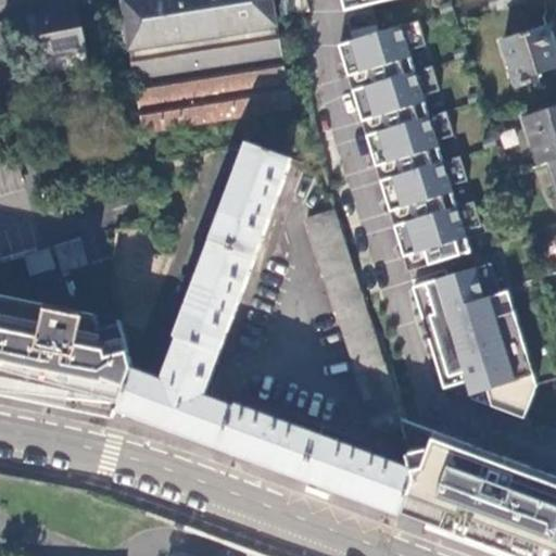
[(272,0),(122,0),(131,81),(135,81),(140,129),(275,114),(272,86),(285,85),(281,60),(278,35),(276,36),(272,0)]
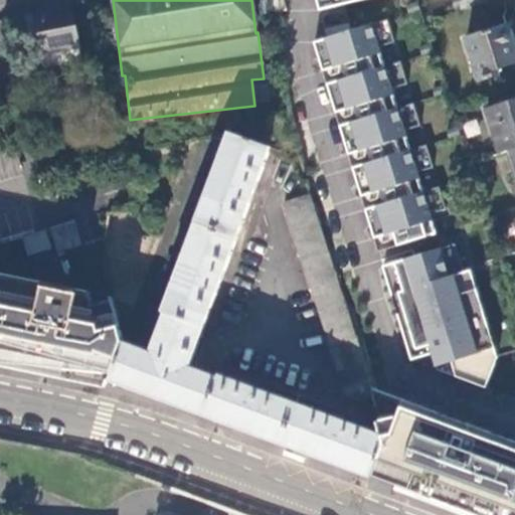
[(320,0),(323,9),(361,0),(320,0)]
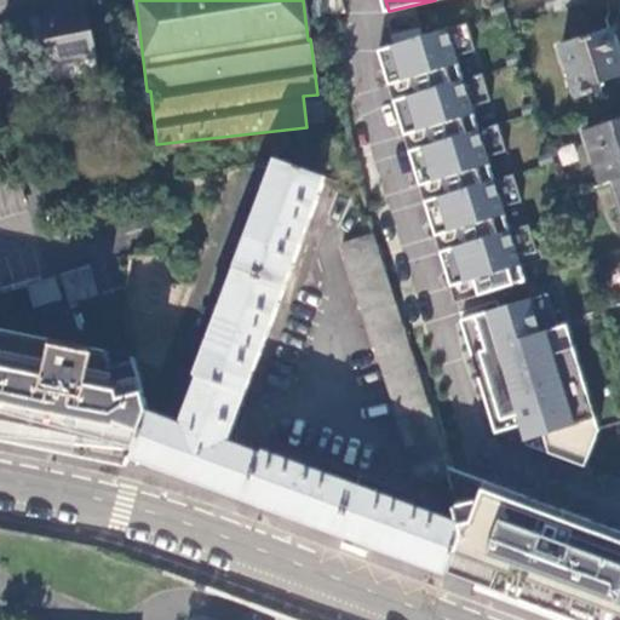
[(505,0),(507,5),(522,0),(543,0),(547,16),(592,0),(505,0)]
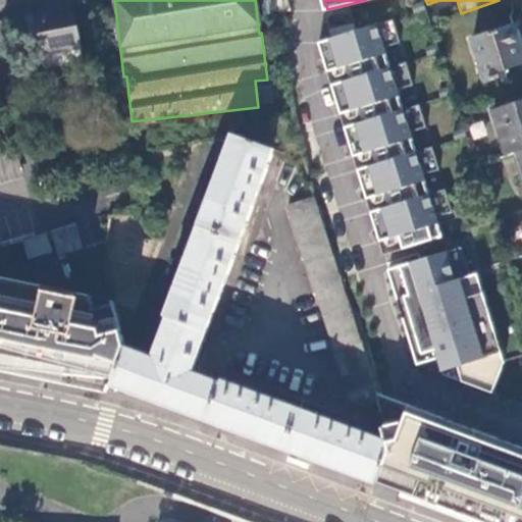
[(36,59),(80,53),(74,15),(30,22),(36,59)]
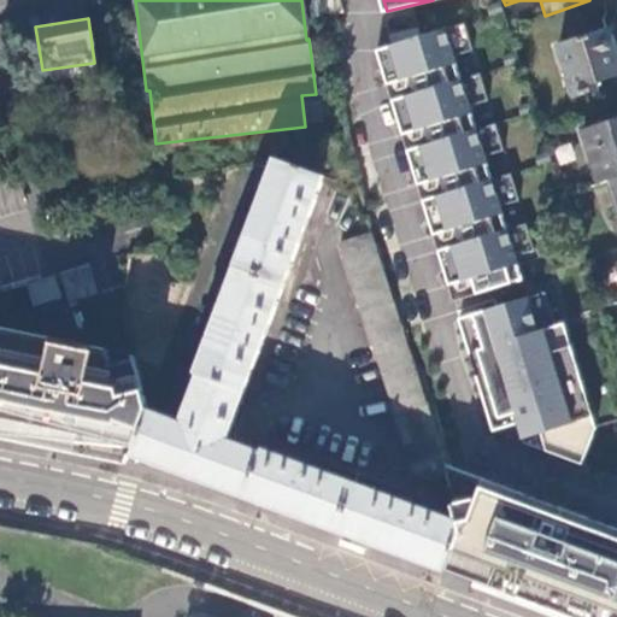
[(458,298),(518,280),(523,278),(517,257),(536,251),(526,222),(510,228),(503,206),(521,201),(511,171),(495,178),(488,158),(505,152),(495,122),(479,129),(472,106),(489,101),(480,71),(462,78),(456,57),(472,51),(463,23),(377,51),(458,298)]
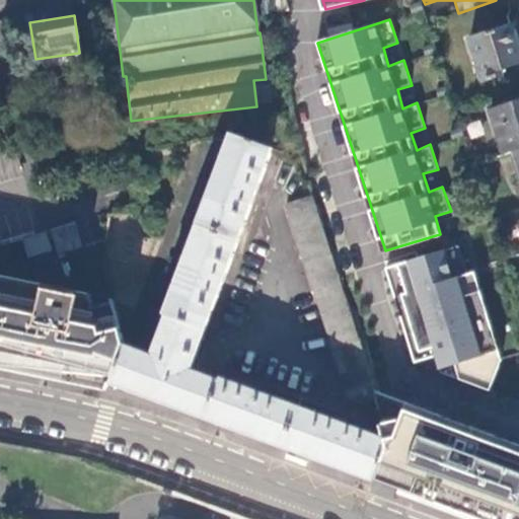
[(471,39),(486,81),(509,73),(508,68),(518,63),(518,39),(515,25),(471,39)]
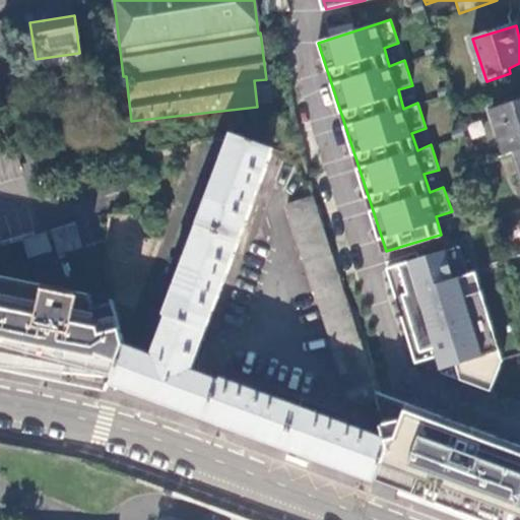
[(517,151),(519,149),(519,101),(493,110),(507,154),(517,151)]
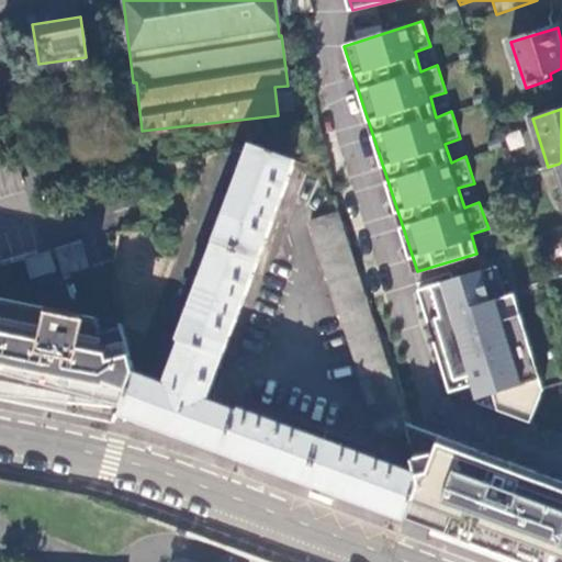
[(137,373),(121,415),(202,445),(406,520),(413,503),(419,486),(417,475),(240,408),(238,412),(209,401),(299,160),(254,145),(180,340),(182,341),(167,384),(137,373)]
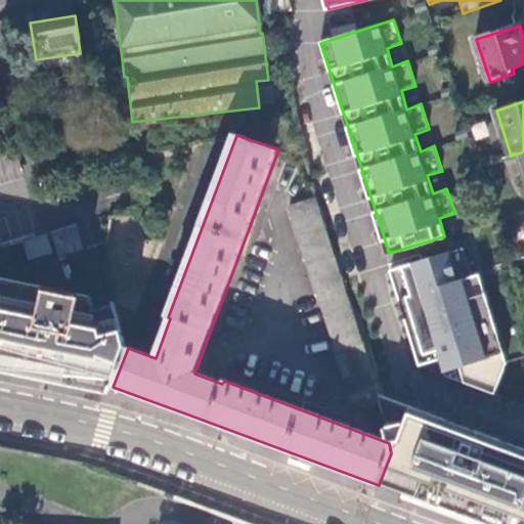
[(16,154),(0,158),(0,185),(22,179),(24,179),(16,154)]
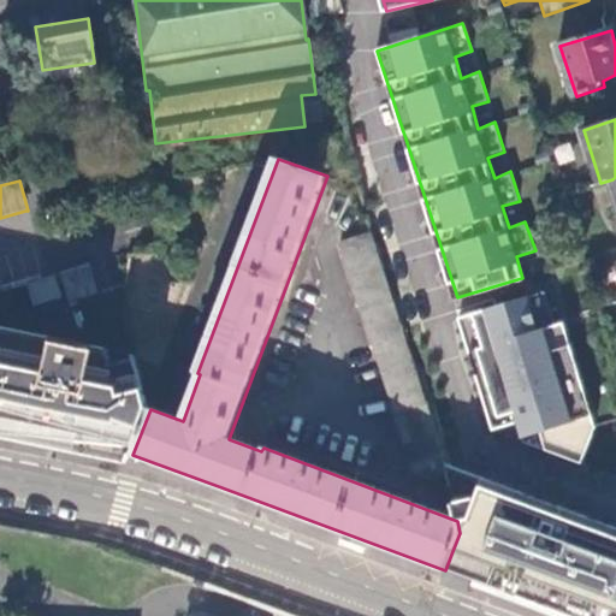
[(416,473),(449,485),(433,416),(375,234),(344,243),(416,473)]
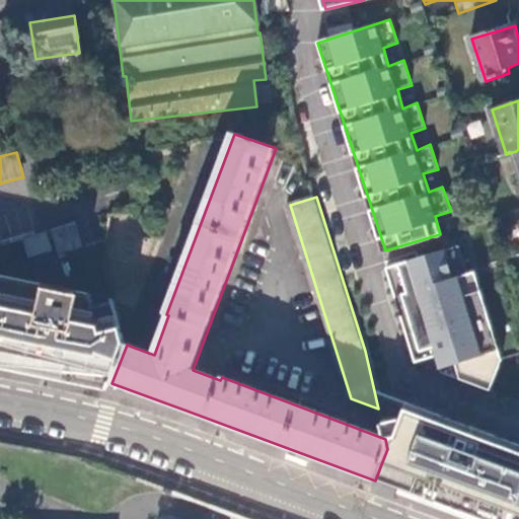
[(489,389),(501,360),(466,242),(384,268),(416,364),(435,359),(439,371),(489,389)]
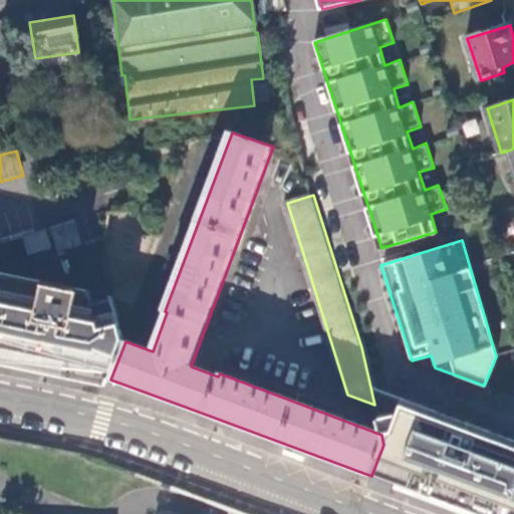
[(0,354),(110,379),(125,341),(111,295),(92,300),(88,286),(0,268),(0,354)]
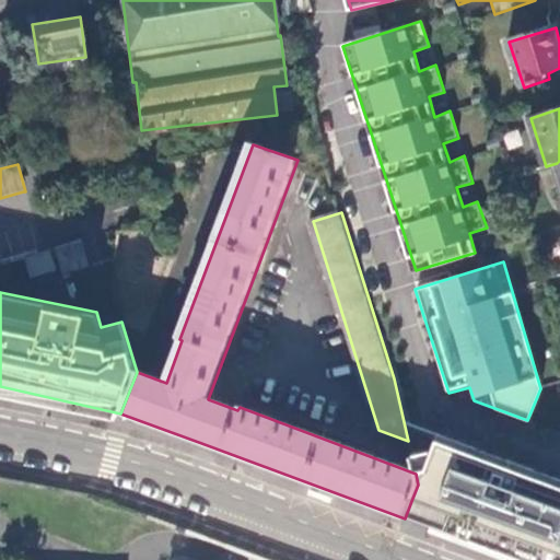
[(411,501),(405,518),(517,559),(559,559),(559,479),(435,435),(429,453),(426,452),(410,456),(416,474),(418,485),(411,501)]
